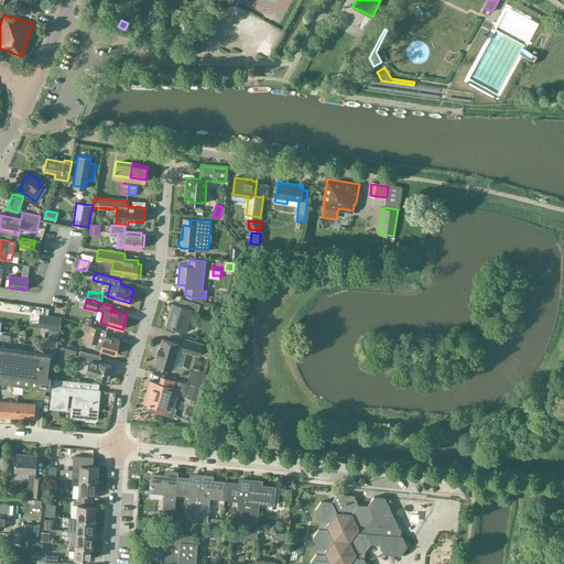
[(199,304),(187,300),(180,299),(179,305),(172,303),(165,325),(187,332),(194,310),(197,311),(199,304)]
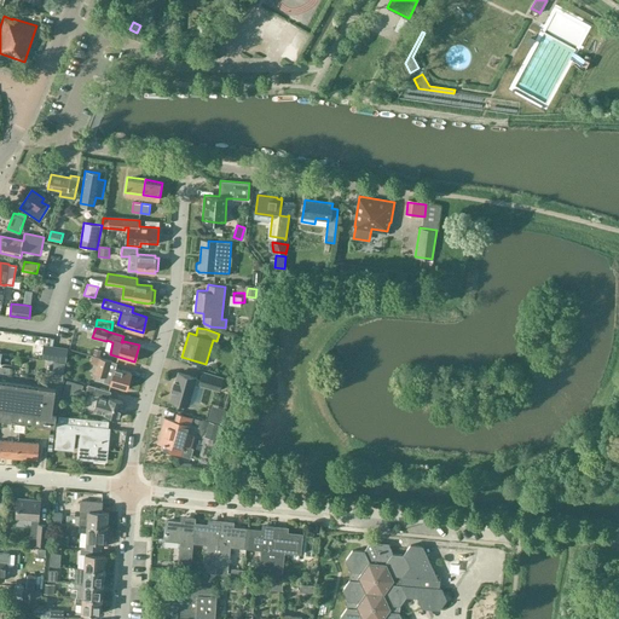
[(68,348),(44,345),(42,359),(67,363),(68,348)]
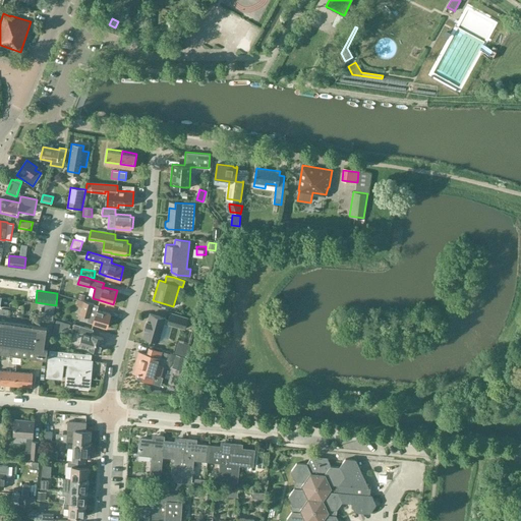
[(89,323),(93,324),(107,328),(111,313),(99,310),(98,310),(99,305),(78,299),(76,305),(83,307),(80,315),(81,315),(90,317),(89,323)]
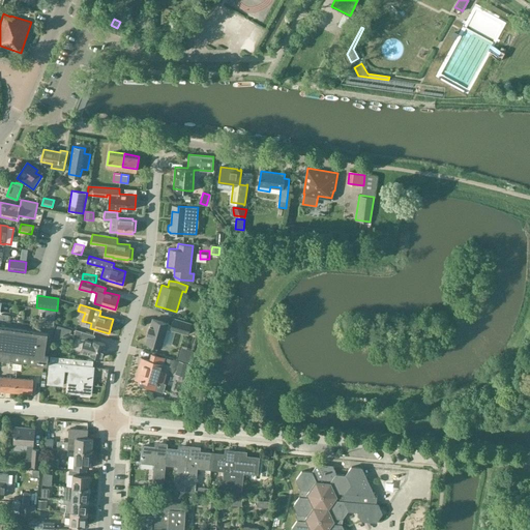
[(54,326),(56,311),(47,310),(45,325),(54,326)]
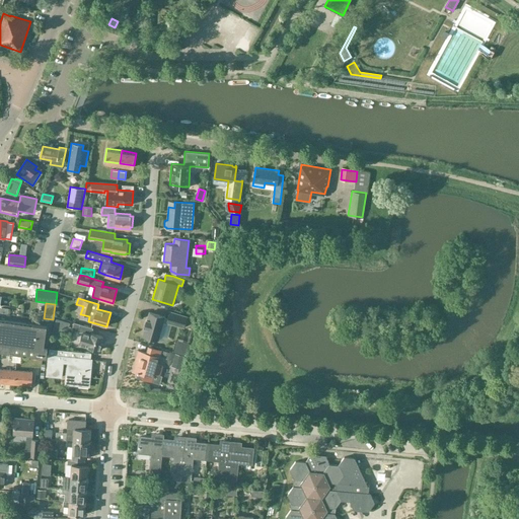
[(164,315),(161,314),(149,311),(147,318),(146,317),(146,319),(146,320),(145,323),(144,324),(144,325),(144,326),(142,335),(157,339),(162,321),(184,327),(188,315),(169,310),(167,317),(164,316),(164,315)]
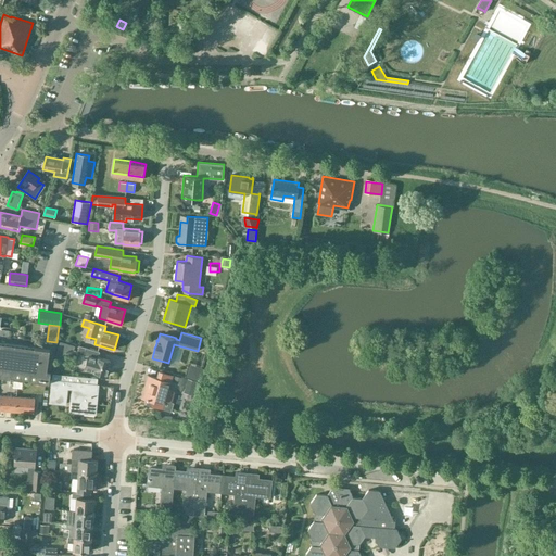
[(0,376),(49,383),(51,373),(47,373),(50,349),(0,342),(0,376)]
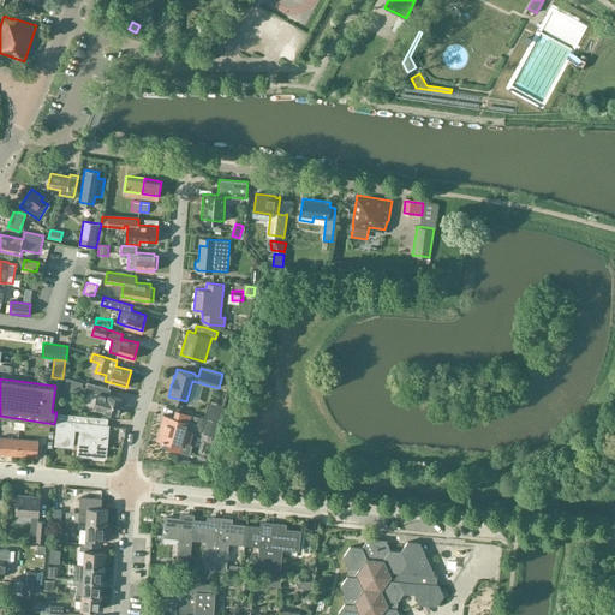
[(120,407),(123,399),(108,395),(111,389),(88,383),(87,390),(97,394),(94,407),(105,410),(103,411),(118,416),(118,413),(120,413),(121,408),(120,407)]
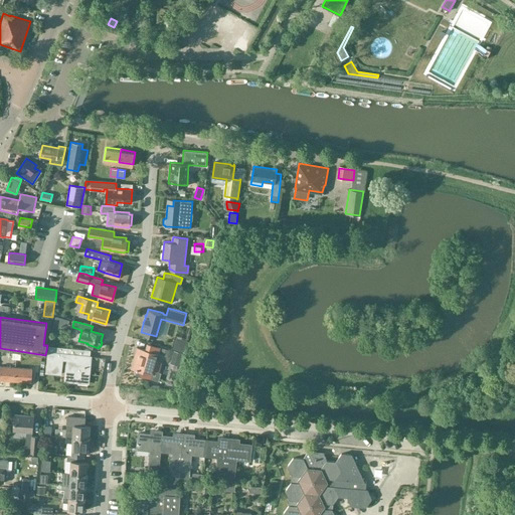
[(187,340),(176,337),(173,348),(184,352),(187,340)]
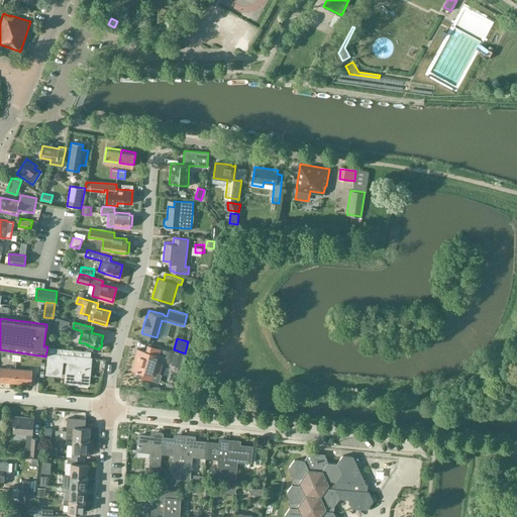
[(162,364),(157,363),(161,349),(148,345),(146,351),(137,349),(132,370),(137,372),(136,377),(142,378),(142,377),(151,380),(154,373),(160,374),(162,368),(163,364),(162,364)]
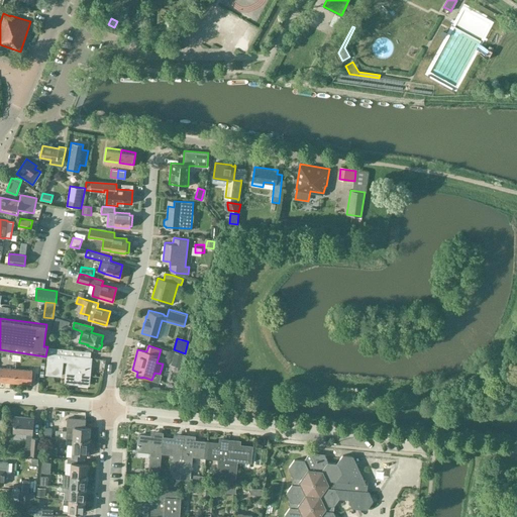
[(67,359),(69,359),(70,349),(49,347),(48,352),(47,352),(45,373),(61,375),(63,359),(67,359)]
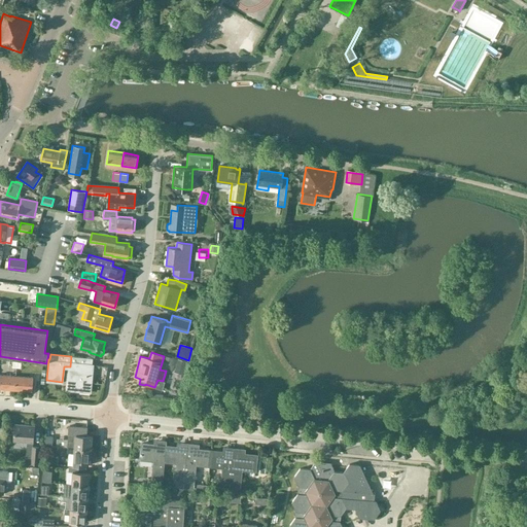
[(93,358),(71,356),(70,366),(68,366),(67,384),(71,384),(71,389),(89,390),(92,363),(93,358)]
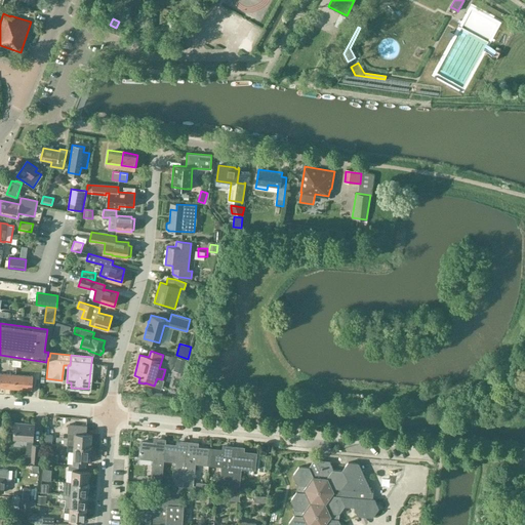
[(171,356),(165,355),(163,361),(170,363),(171,356)]
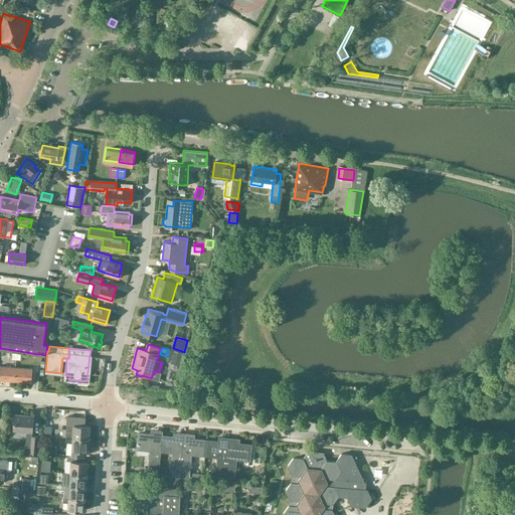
[(173,351),(171,361),(180,363),(183,354),(173,351)]
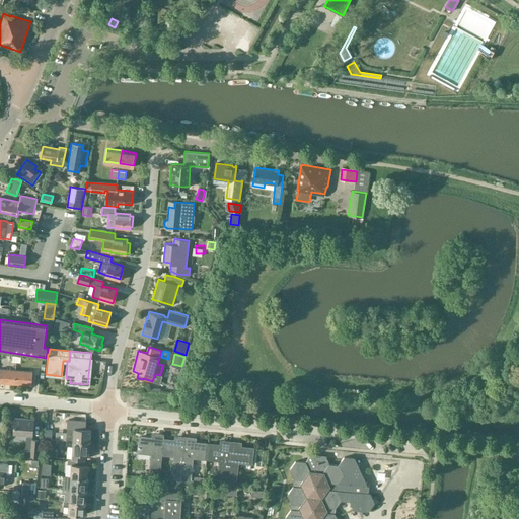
[(0,382),(14,383),(14,370),(0,369),(0,382)]
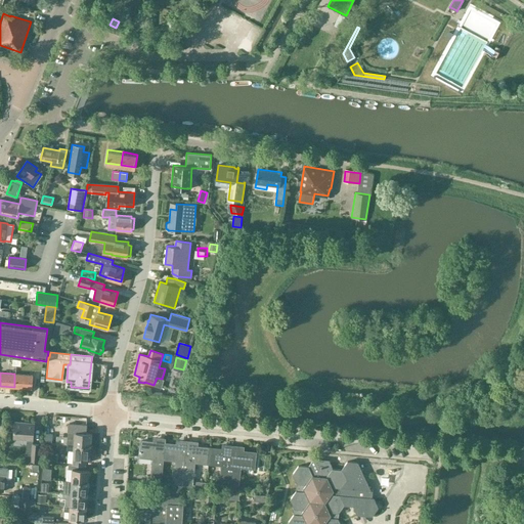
[(32,375),(14,374),(14,387),(31,388),(32,375)]
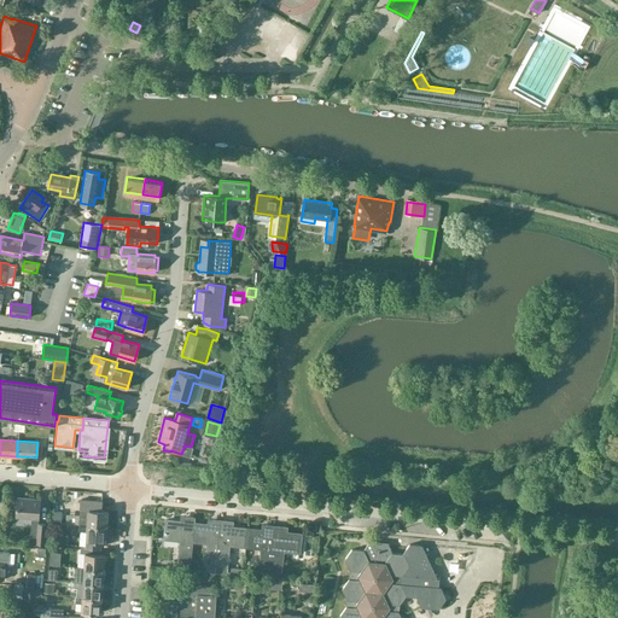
[(38,518),(39,499),(17,497),(15,517),(38,518)]
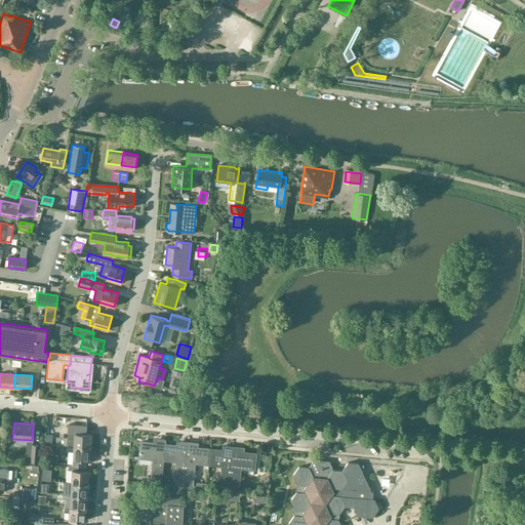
[(85,425),(68,422),(68,437),(90,439),(91,433),(85,433),(85,425)]
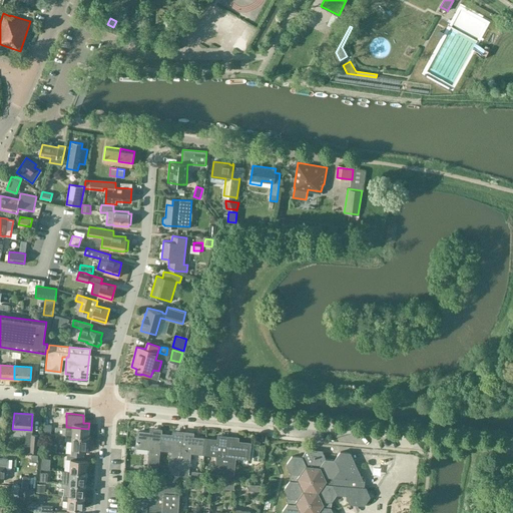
[(88,436),(88,429),(66,427),(65,440),(71,440),(70,452),(82,453),(83,447),(89,448),(90,436),(88,436)]
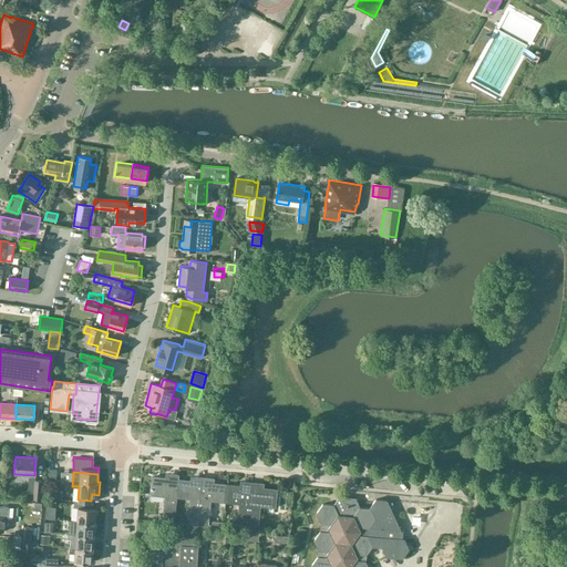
[(175,495),(177,477),(177,473),(167,472),(167,476),(152,475),(150,492),(165,494),(163,513),(163,515),(160,514),(158,522),(173,523),(174,514),(175,495)]
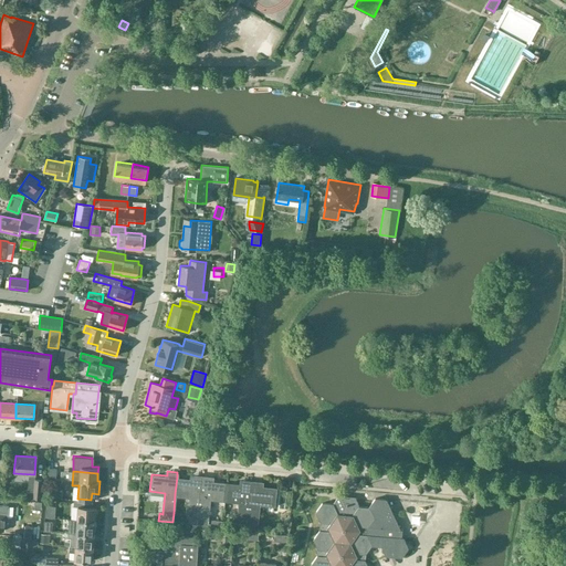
[(198,516),(202,475),(196,474),(196,479),(177,477),(175,494),(189,495),(188,515),(189,515),(188,524),(197,524),(198,523),(198,516)]
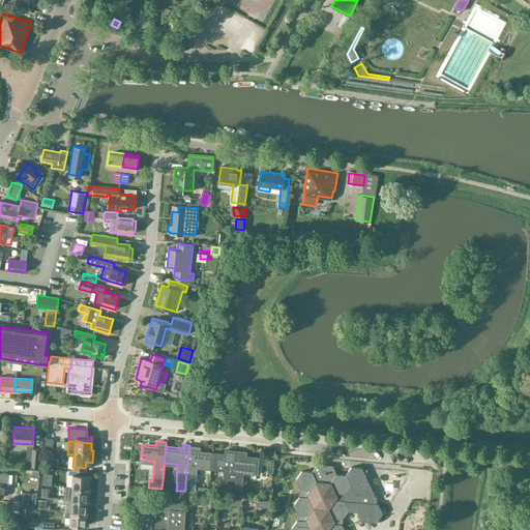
[(211,468),(213,451),(196,449),(197,446),(189,445),(185,483),(196,484),(197,466),(211,468)]
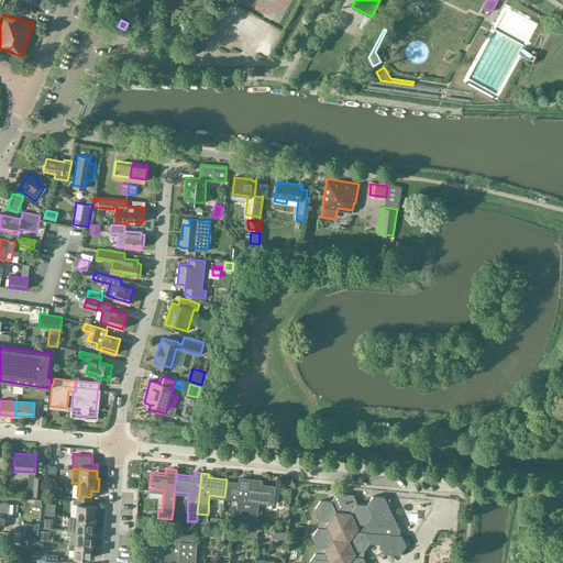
[(40,495),(42,476),(34,476),(33,492),(33,494),(40,495)]
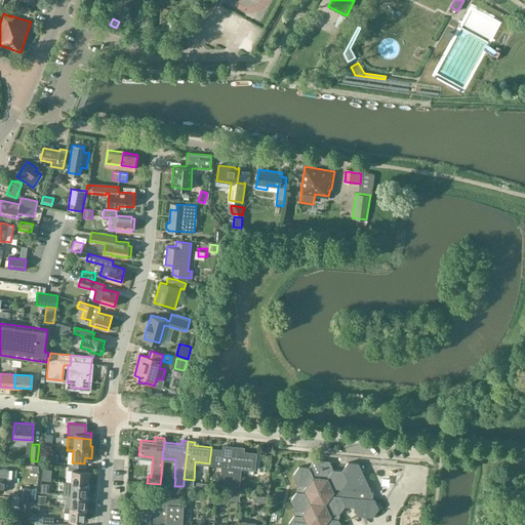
[(230,483),(234,445),(228,444),(227,449),(211,447),(209,463),(224,465),(221,482),(230,483)]
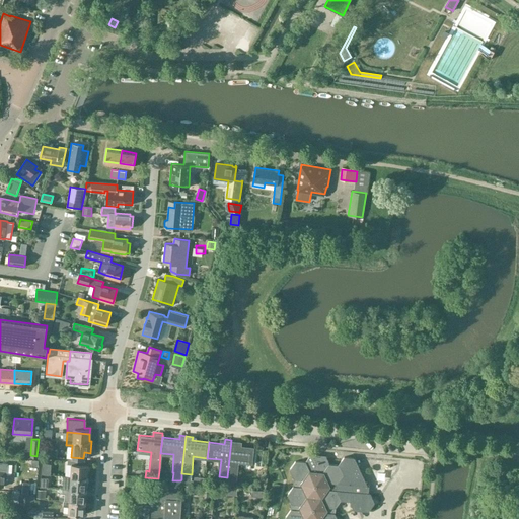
[(238,441),(231,440),(227,477),(236,478),(238,460),(252,462),(253,447),(237,445),(238,441)]
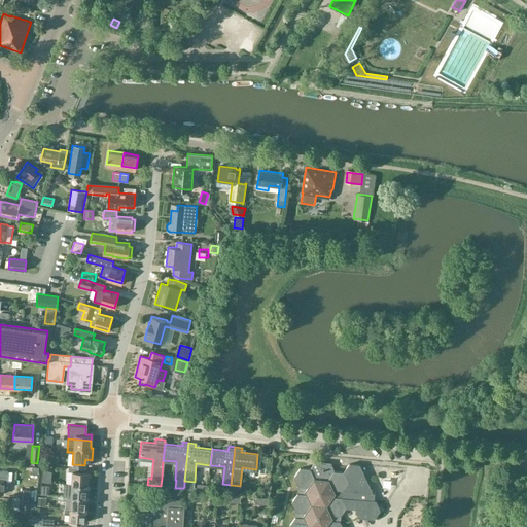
[(342,526),(340,522),(341,515),(346,507),(355,508),(359,518),(374,519),(380,511),(376,501),(374,500),(375,492),(373,492),(359,465),(349,464),(344,472),(335,471),(332,467),(327,466),(326,462),(316,461),(311,469),(300,468),(294,477),(299,486),(297,494),(292,502),(295,511),(294,518),(290,526),(342,526)]
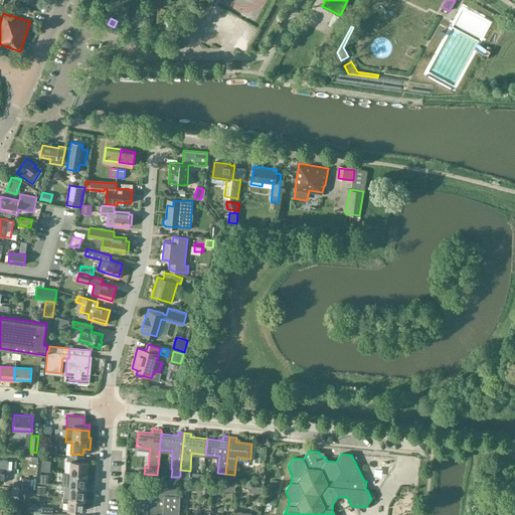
[(70,461),(70,472),(86,473),(87,461),(84,461),(84,458),(66,457),(66,461),(70,461)]
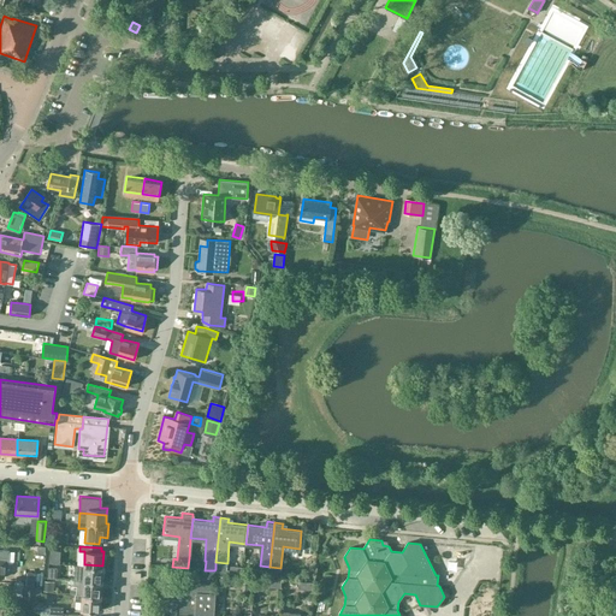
[(10,551),(6,551),(0,550),(0,576),(5,578),(5,568),(9,568),(9,562),(15,562),(15,552),(10,551)]
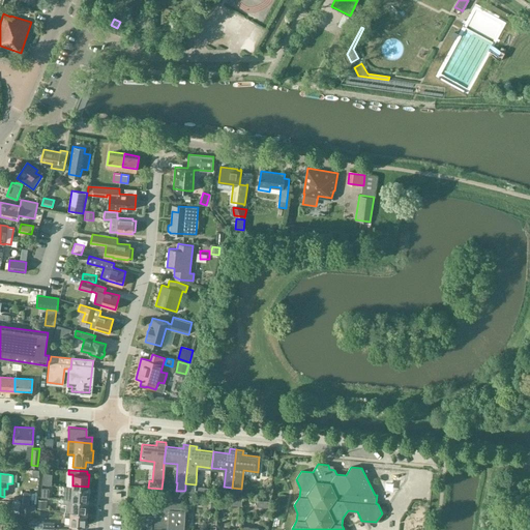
[(88,499),(88,487),(72,486),(71,487),(65,486),(65,492),(71,492),(71,498),(88,499)]
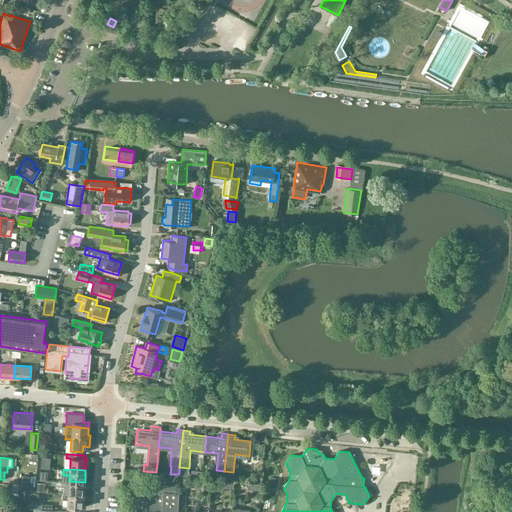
[(33,473),(22,471),(21,484),(32,486),(33,473)]
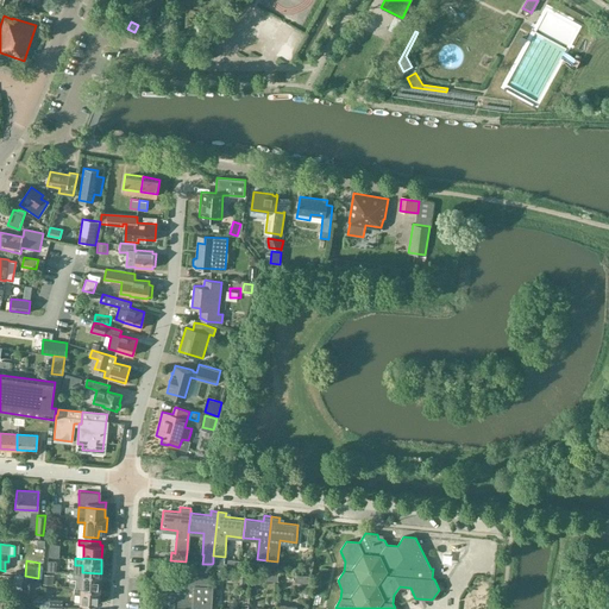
[(100,588),(101,573),(82,572),(81,586),(100,588)]
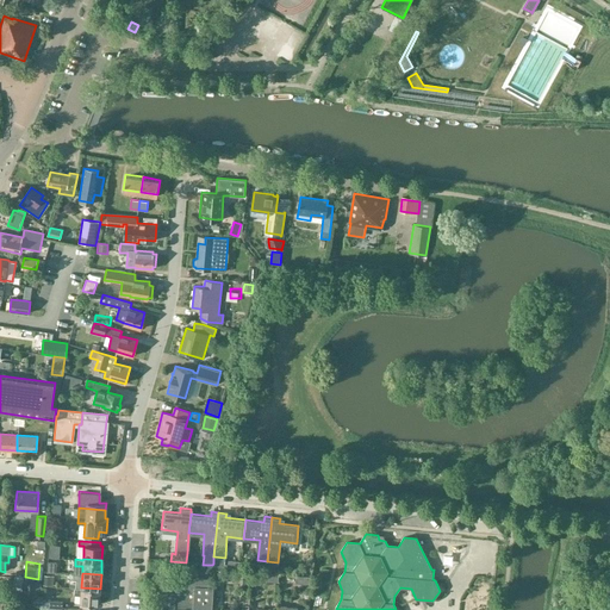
[(201,578),(191,577),(172,576),(170,590),(159,590),(156,609),(174,609),(175,605),(193,607),(193,609),(197,609),(211,609),(213,586),(210,585),(210,582),(201,582),(201,578)]
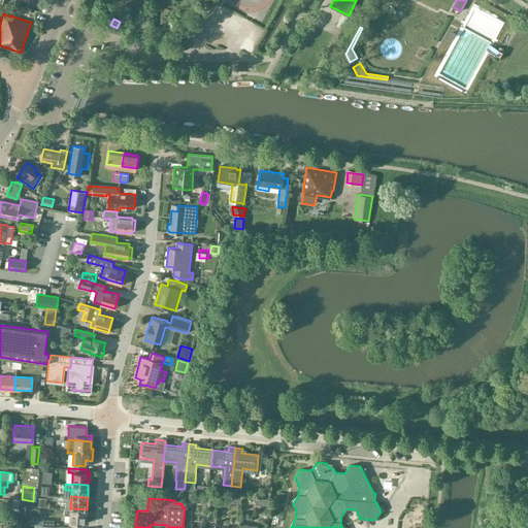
[(20,502),(11,502),(10,510),(19,512),(20,502)]
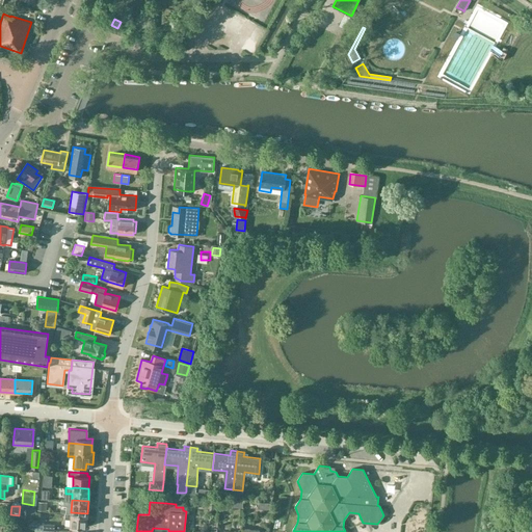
[(86,526),(87,513),(71,512),(71,513),(64,513),(64,519),(70,520),(70,525),(86,526)]
